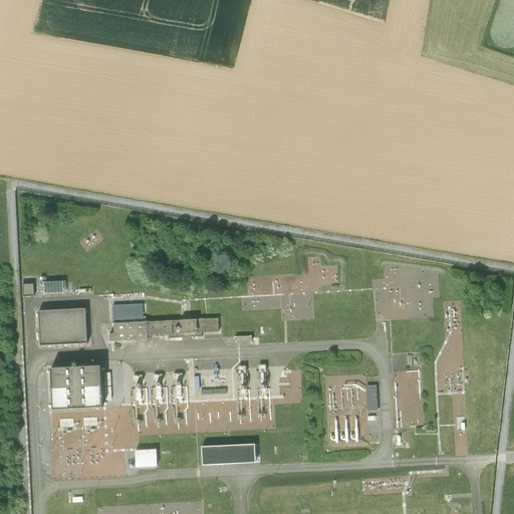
[(318,279),(306,280),(307,291),(319,290),(318,279)]
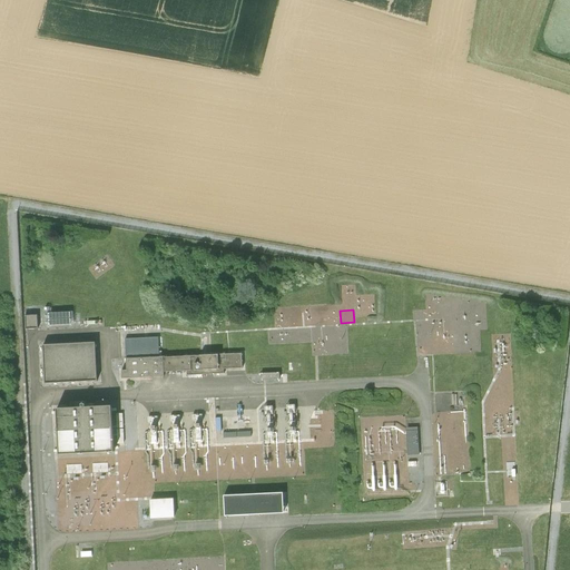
[(46,313),(47,325),(72,324),(72,311),(46,313)]
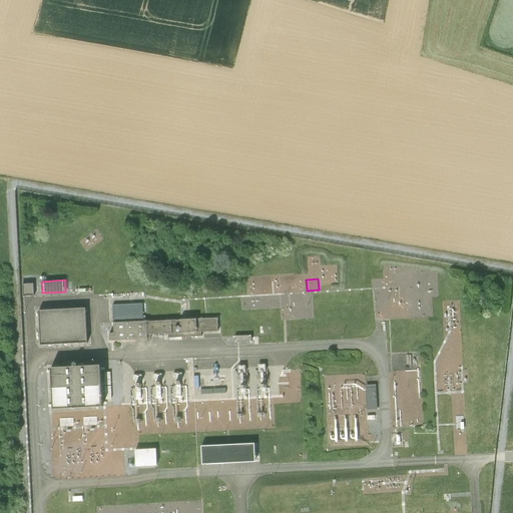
[(33,297),(33,283),(24,283),(25,297),(33,297)]
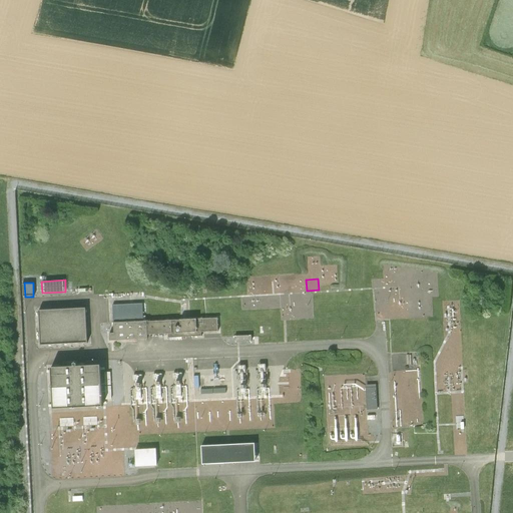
[(220,335),(219,318),(144,321),(143,302),(113,304),(115,340),(220,335)]
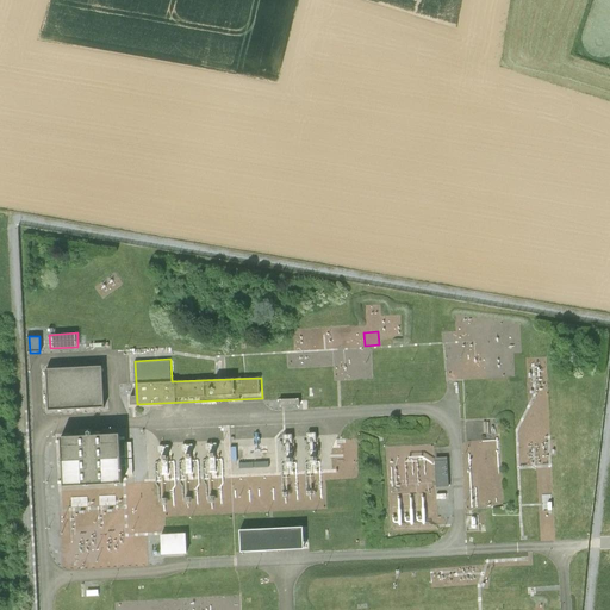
[(100,365),(47,367),(49,410),(103,406),(100,365)]
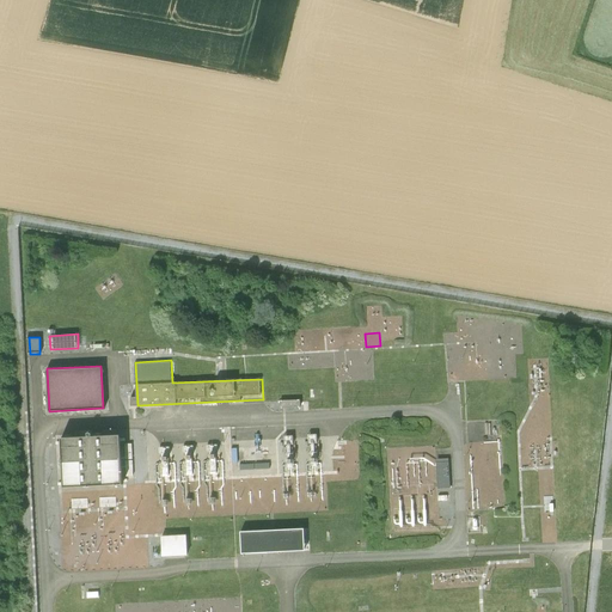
[(126,434),(59,438),(61,495),(128,491),(126,434)]
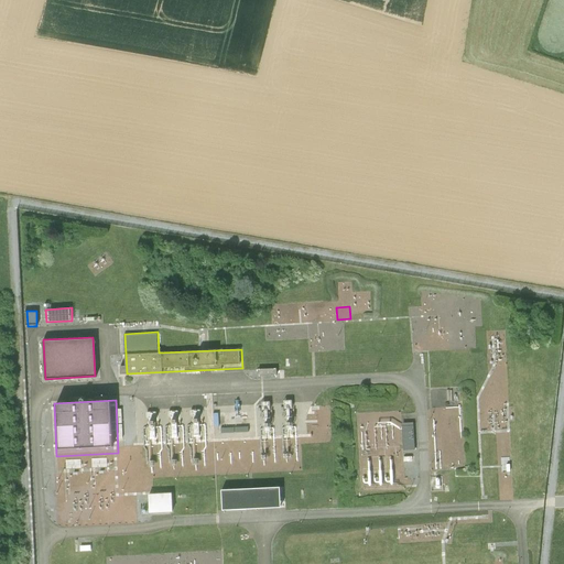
[(404,447),(416,447),(416,421),(404,421),(404,447)]
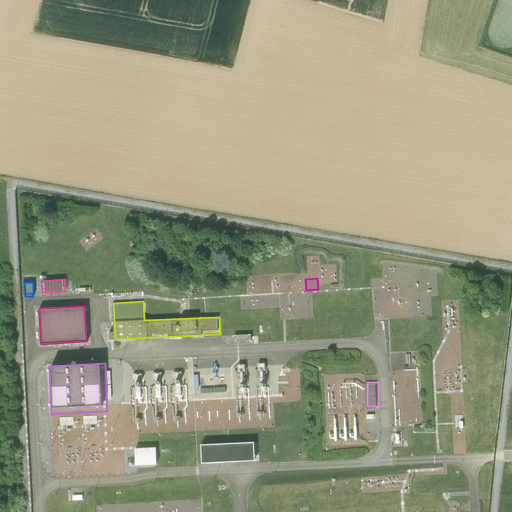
[(201,445),(202,463),(255,461),(254,443),(201,445)]
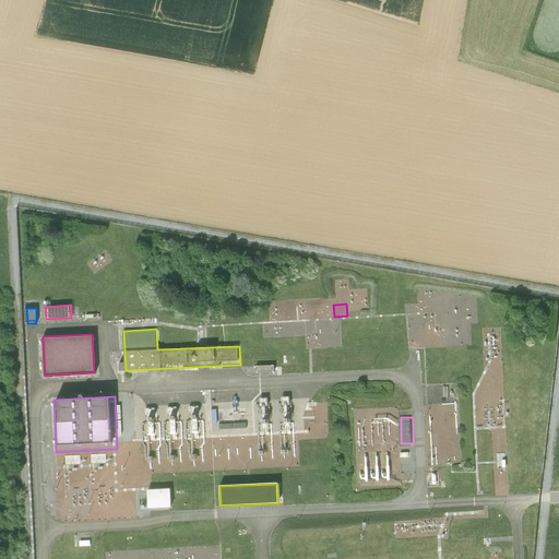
[(147,489),(149,509),(171,509),(170,488),(147,489)]
